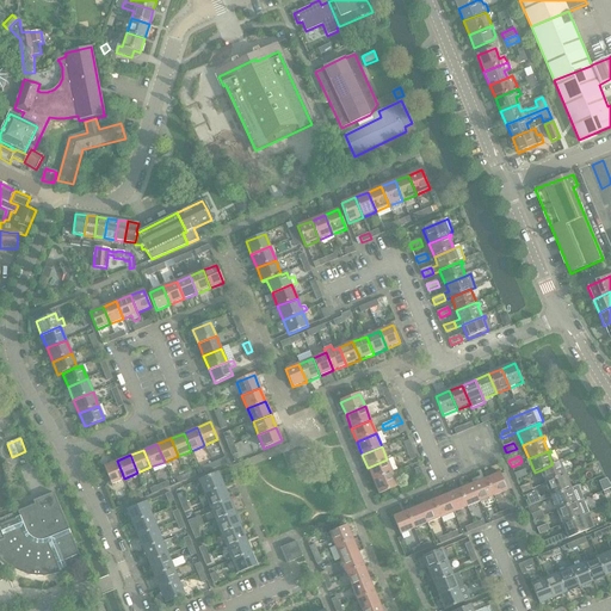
[(387,460),(368,468),(374,481),(393,473),(387,460)]
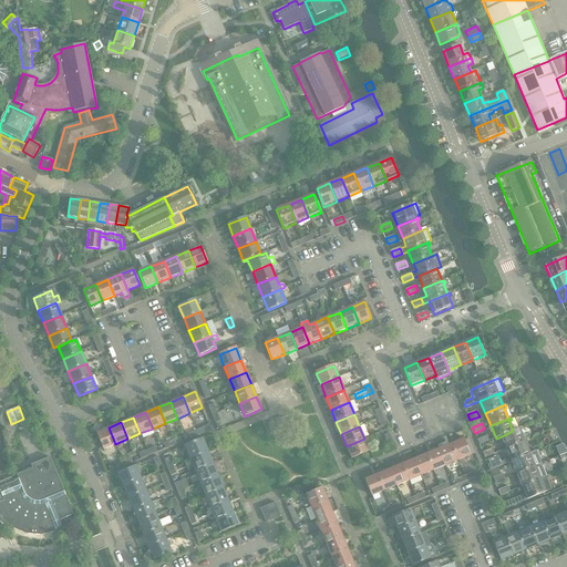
[(103,449),(115,444),(109,428),(96,432),(103,449)]
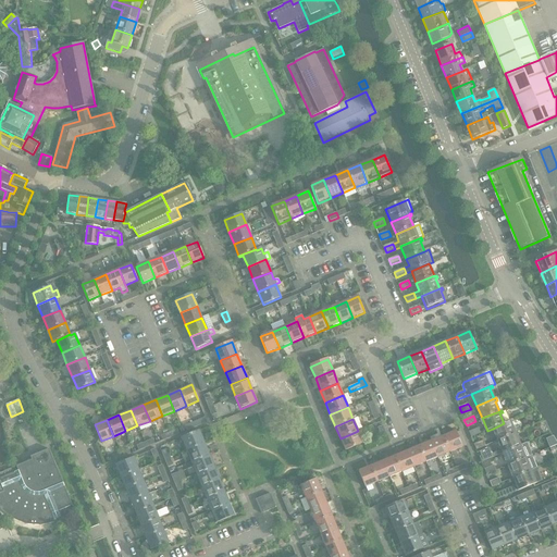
[(512,420),(504,423),(493,429),(498,441),(516,433),(511,423),(514,422),(512,420)]
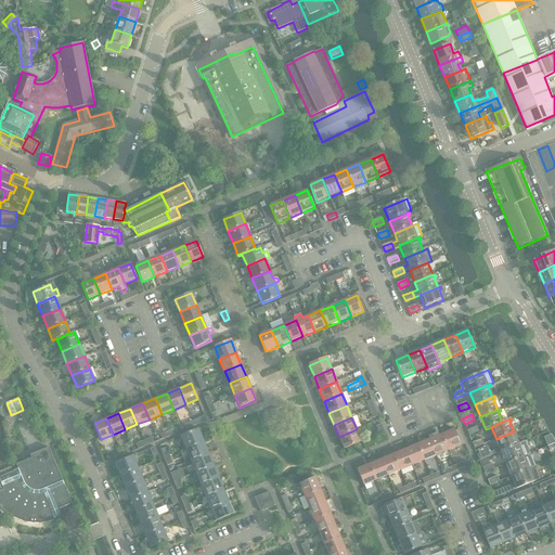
[(469,436),(479,431),(477,427),(467,430),(469,436)]
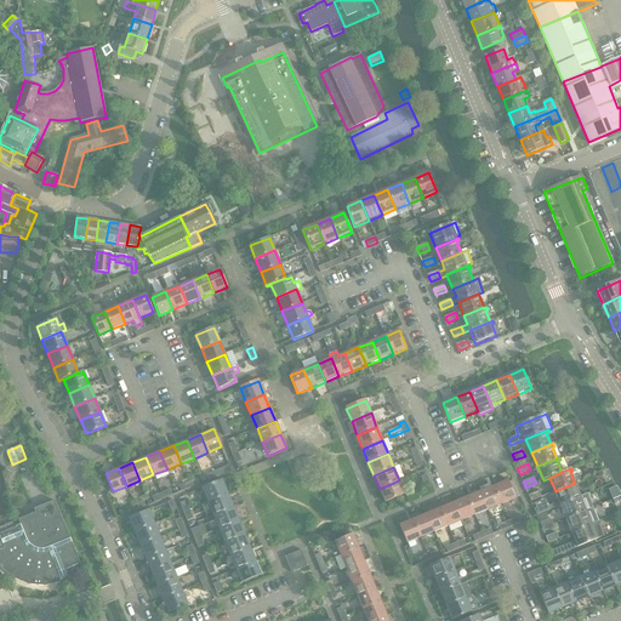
[(201,489),(208,502),(227,494),(221,480),(201,489)]
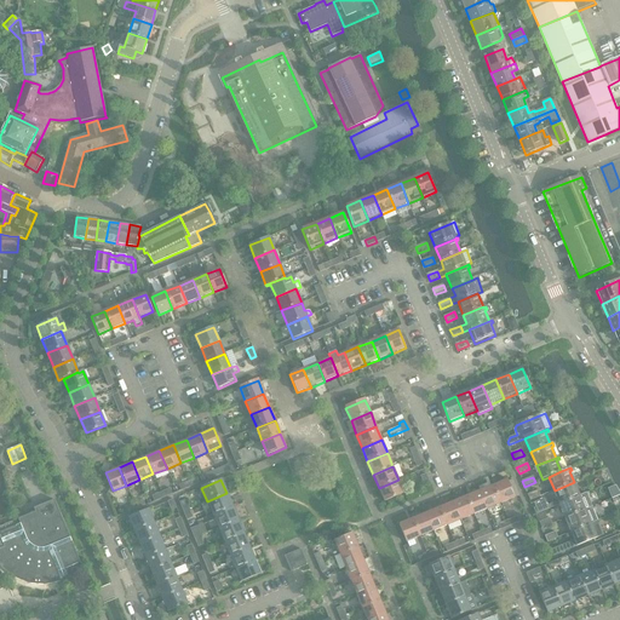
[(399,480),(379,488),(384,501),(403,494),(399,480)]
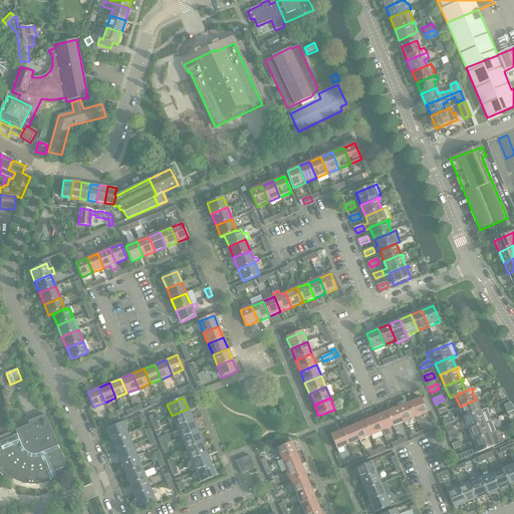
[(421,398),(410,403),(416,418),(428,413),(421,398)]
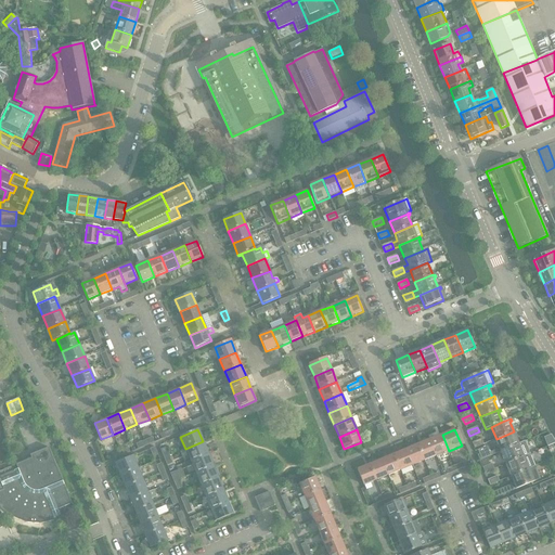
[(480,461),(502,452),(501,451),(518,444),(515,435),(517,434),(516,430),(514,431),(497,439),(500,449),(490,453),(488,447),(478,450),(480,454),(478,455),(480,461)]
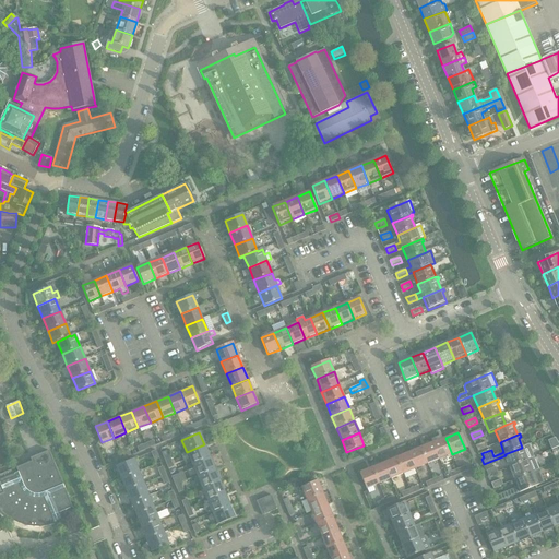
[(445,438),(433,443),(440,459),(452,454),(445,438)]
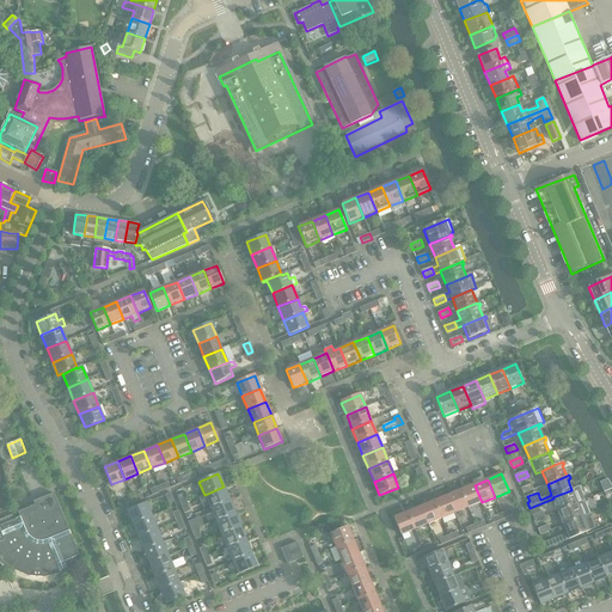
[(524,494),(534,490),(532,484),(521,489),(524,494)]
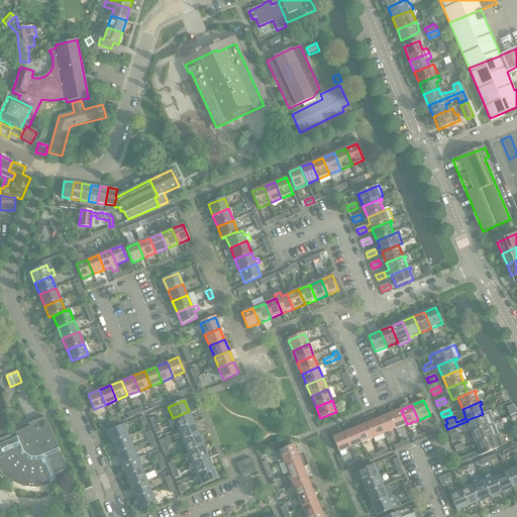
[(401,410),(390,414),(396,429),(407,424),(401,410)]
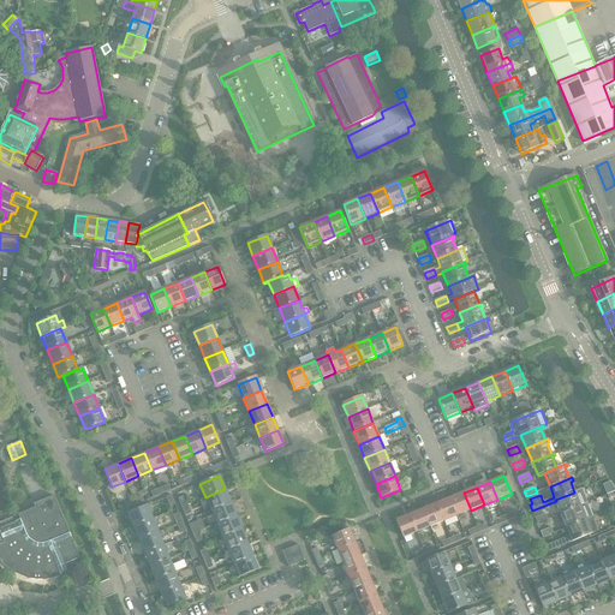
[(206,497),(210,511),(230,502),(225,489),(206,497)]
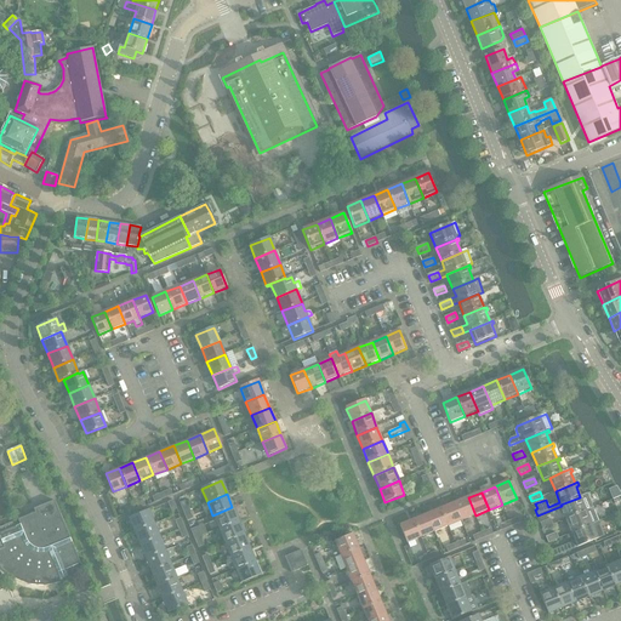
[(580,497),(560,505),(562,506),(567,519),(586,511),(593,508),(587,494),(580,497)]
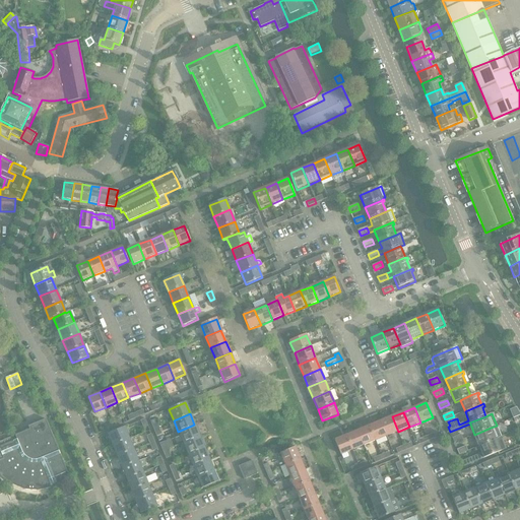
[(392,416),(381,421),(387,437),(398,432),(392,416)]
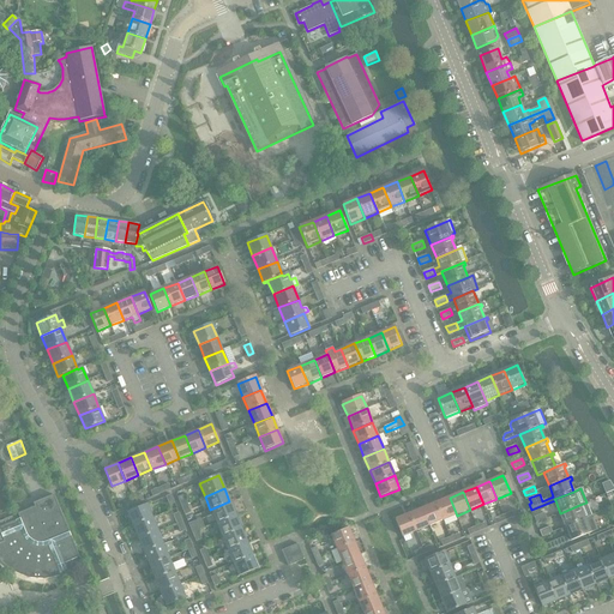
[(0,521),(0,560),(1,563),(2,563),(12,571),(14,572),(28,578),(30,578),(43,579),(47,579),(59,576),(59,577),(61,576),(58,566),(79,558),(54,495),(34,504),(35,507),(0,521)]
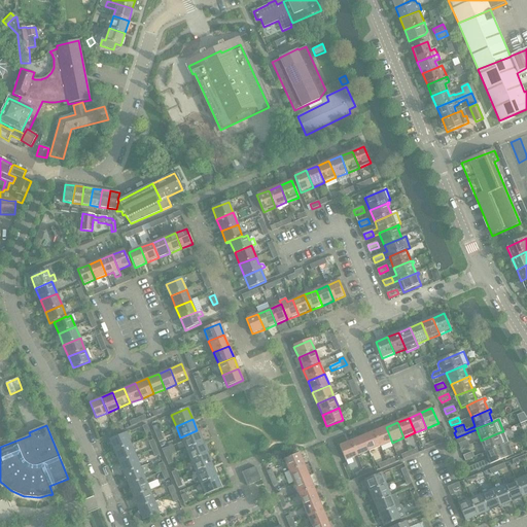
[(386,427),(375,431),(381,447),(392,443),(386,427)]
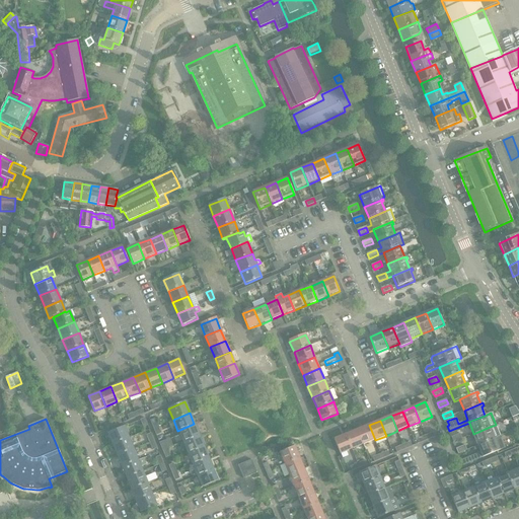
[(177,431),(182,442),(199,436),(194,424),(177,431)]
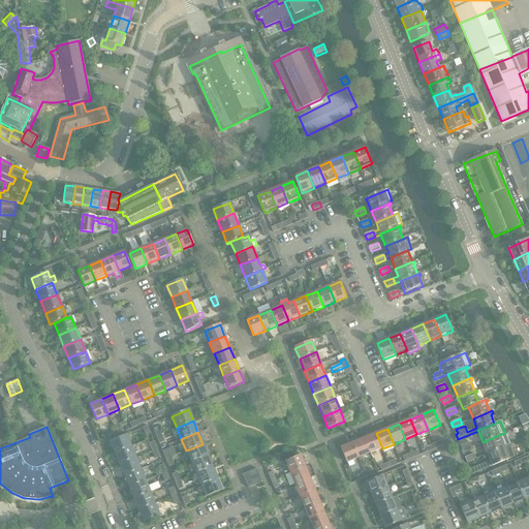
[(376,433),(365,438),(371,454),(382,448),(376,433)]
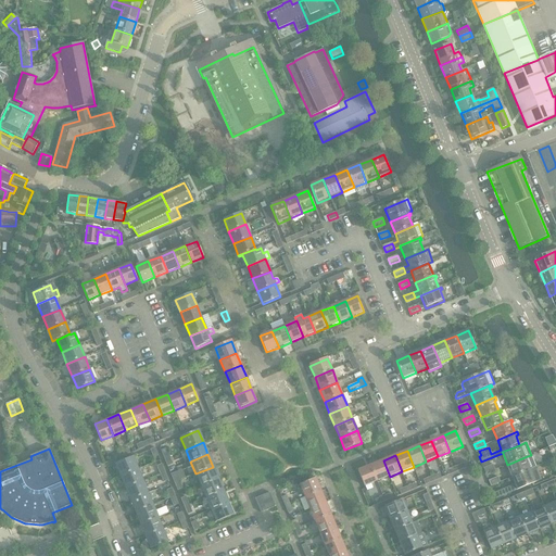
[(525,457),(507,465),(513,477),(530,470),(535,467),(531,455),(525,457)]
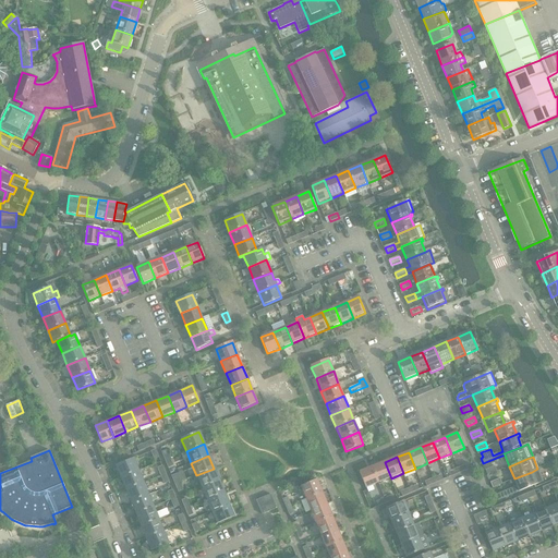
[(116,466),(120,478),(137,471),(133,459),(116,466)]
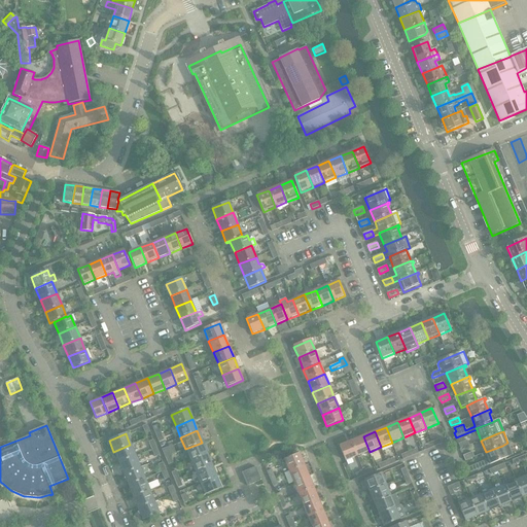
[(363,436),(351,442),(358,456),(370,452),(363,436)]
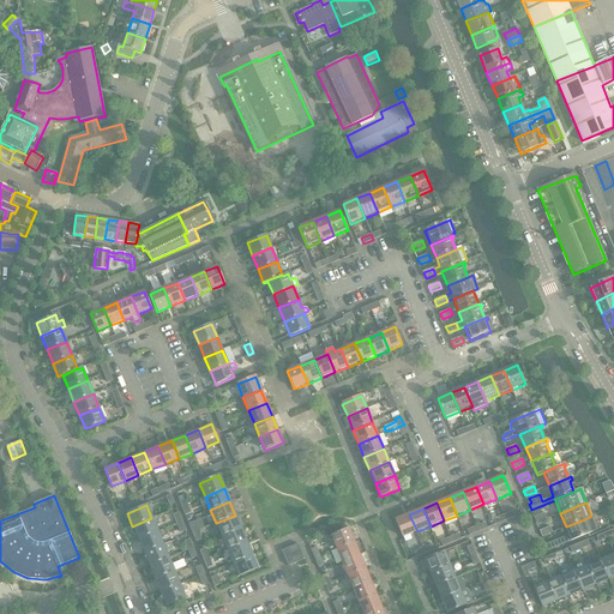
[(536,523),(547,519),(545,513),(534,518),(536,523)]
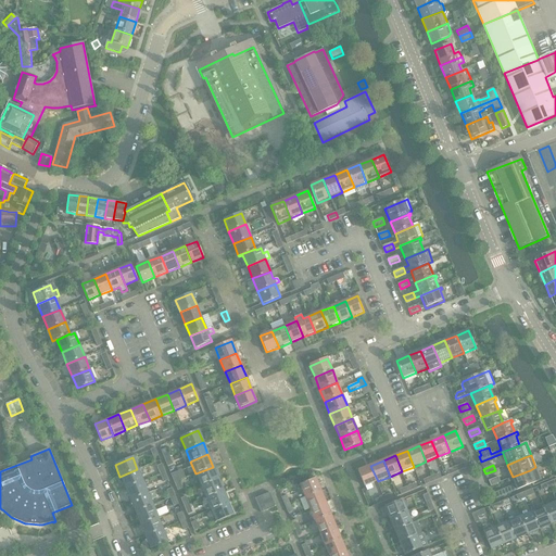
[(365,487),(378,481),(370,466),(358,470),(365,487)]
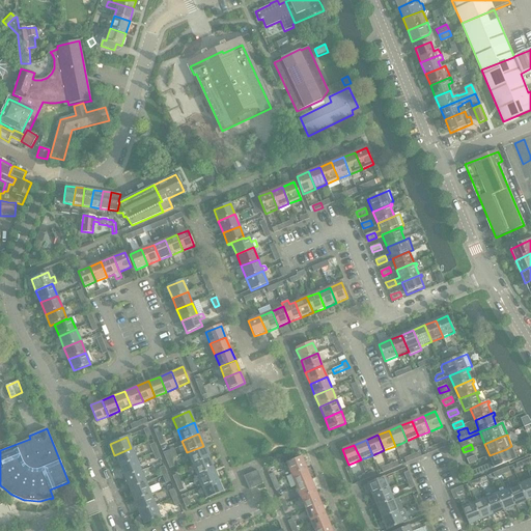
[(429,454),(438,450),(436,445),(427,449),(429,454)]
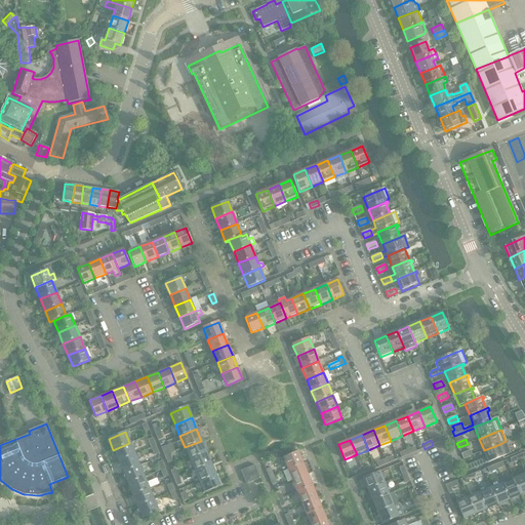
[(185,447),(189,459),(206,452),(201,441),(185,447)]
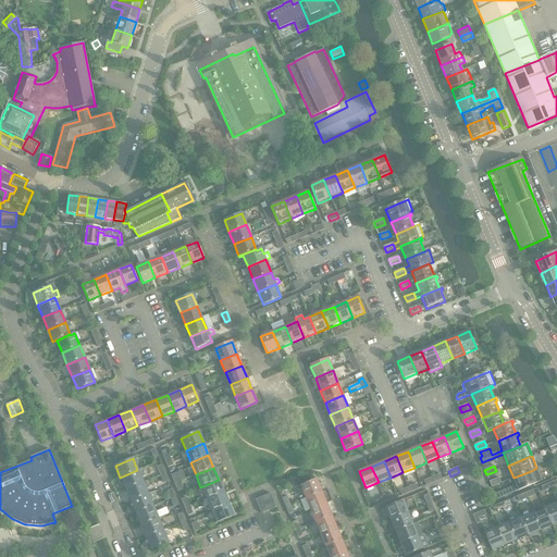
[(497,500),(536,484),(542,482),(536,468),(531,471),(514,478),(517,485),(495,495),(497,500)]
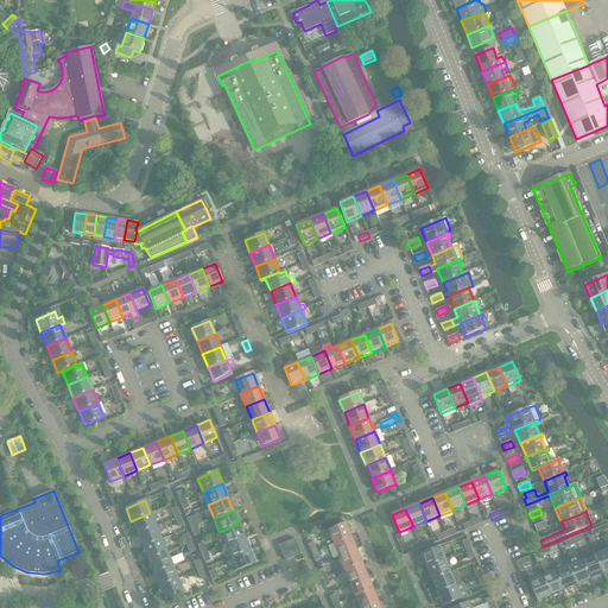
[(131,521),(137,534),(156,526),(150,513),(131,521)]
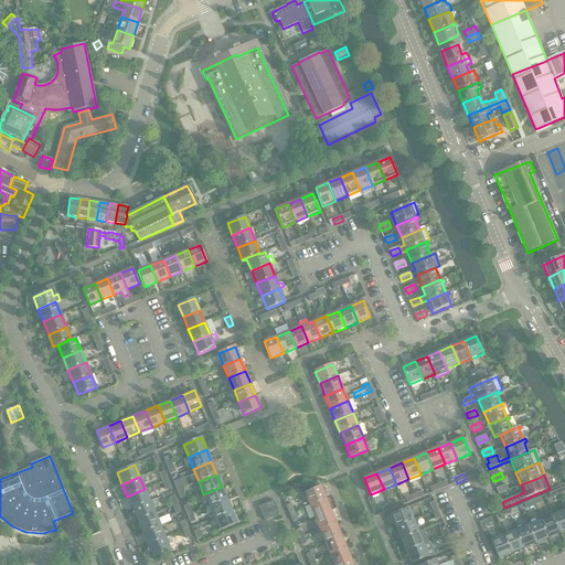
[(499,494),(509,490),(507,486),(497,489),(499,494)]
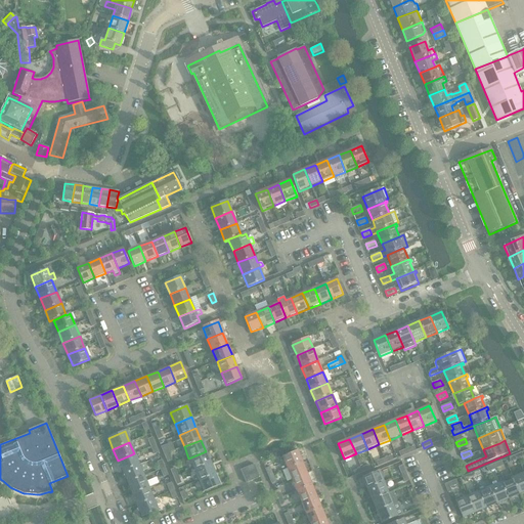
[(188,459),(193,470),(210,463),(206,451),(188,459)]
